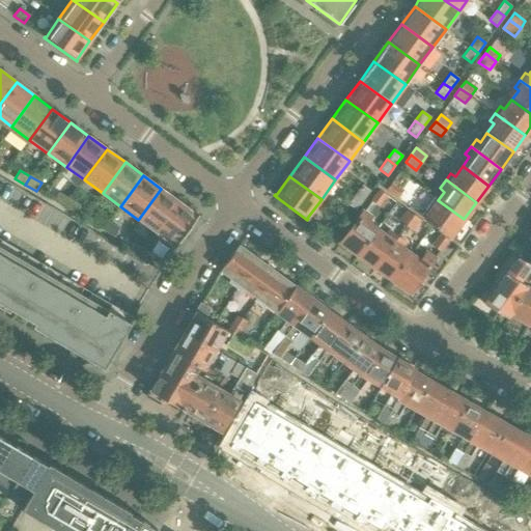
[(402,191),(391,183),(386,190),(397,198),(402,191)]
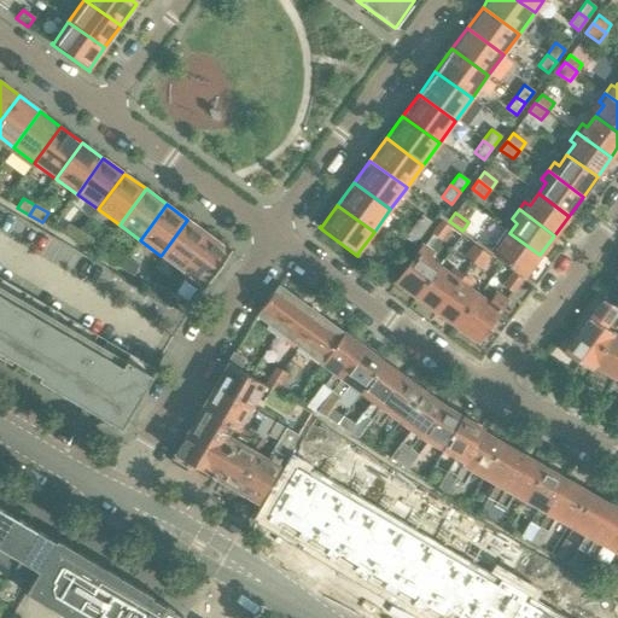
[(421,215),(413,227),(423,233),(431,222),(421,215)]
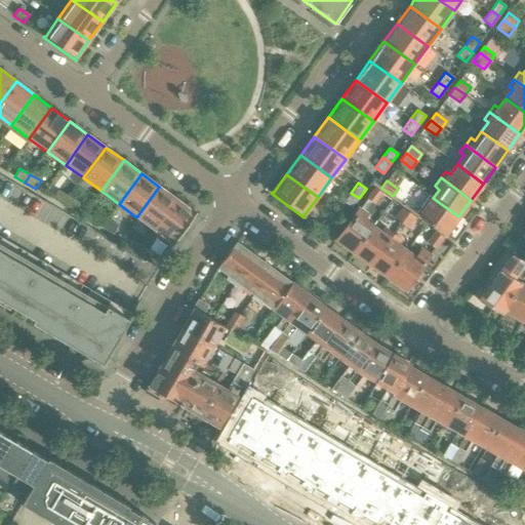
[(151,234),(152,234),(177,199),(159,187),(136,217),(154,230),(151,234)]
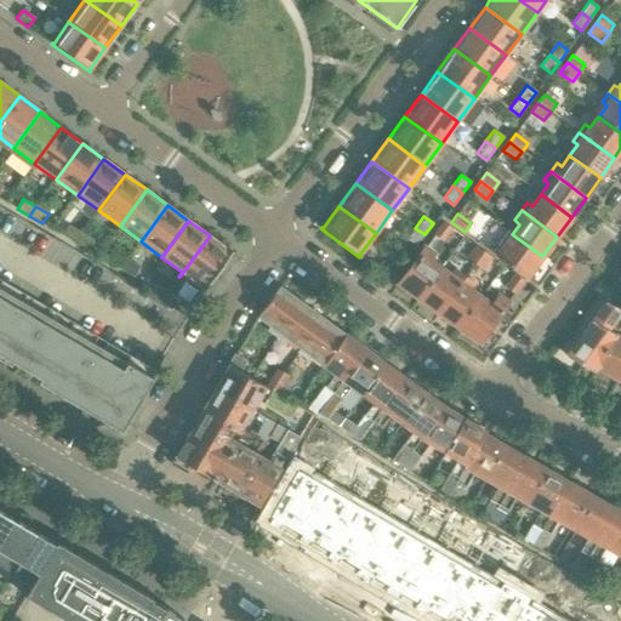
[(433,235),(443,243),(443,241),(454,250),(463,238),(443,222),(433,235)]
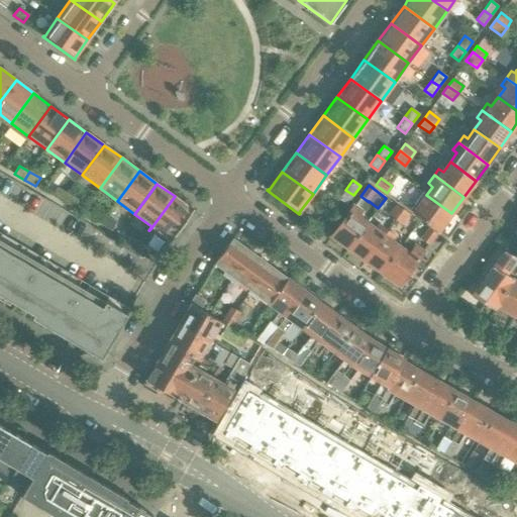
[(52,196),(63,202),(68,194),(57,188),(52,196)]
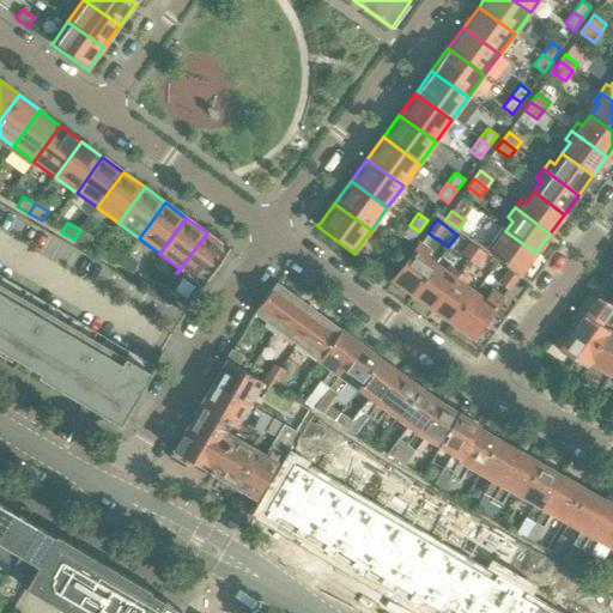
[(419,231),(410,225),(401,236),(411,243),(419,231)]
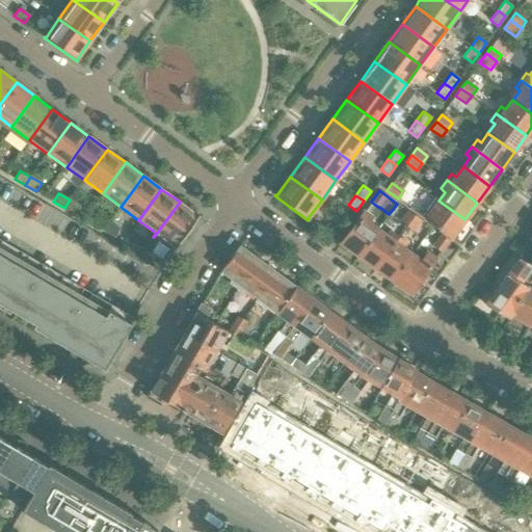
[(464,219),(439,201),(435,198),(422,216),(451,238),(464,219)]
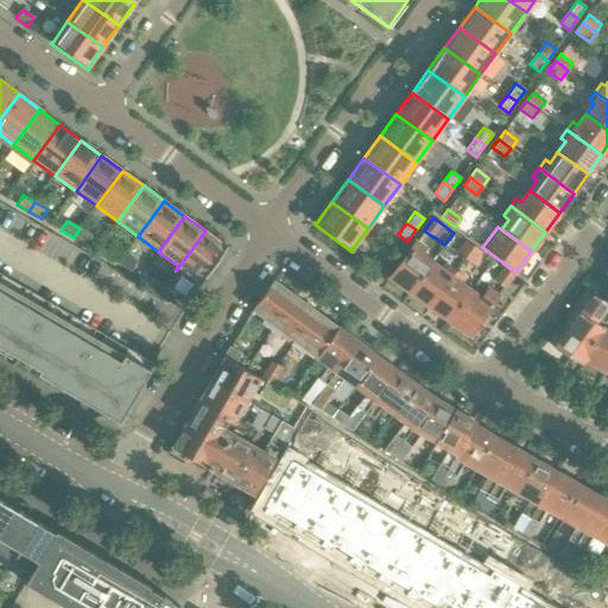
[(80,228),(74,238),(86,245),(92,235),(80,228)]
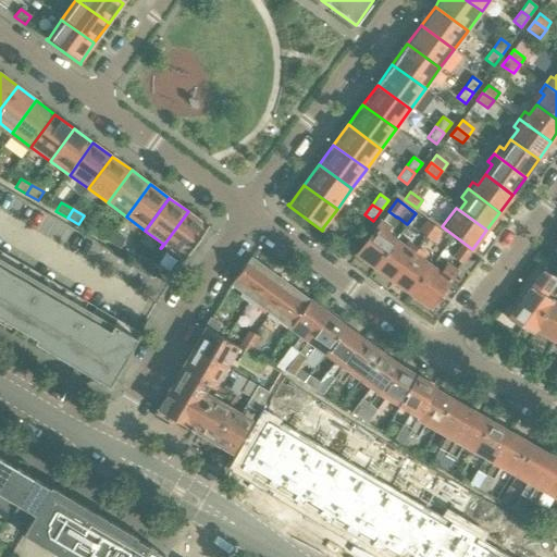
[(188,211),(161,248),(181,263),(209,225),(207,224),(207,225),(188,211)]
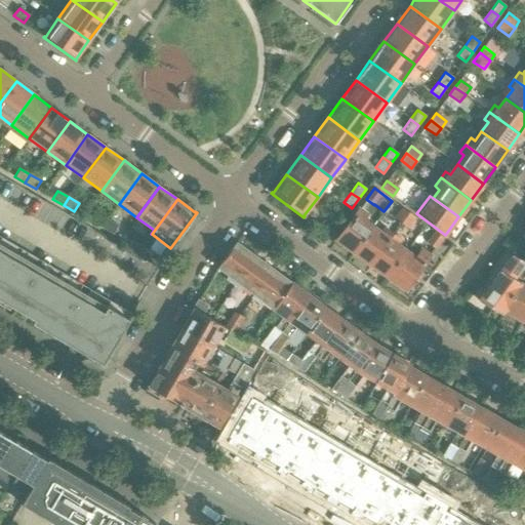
[(394,218),(401,224),(408,212),(402,207),(394,218)]
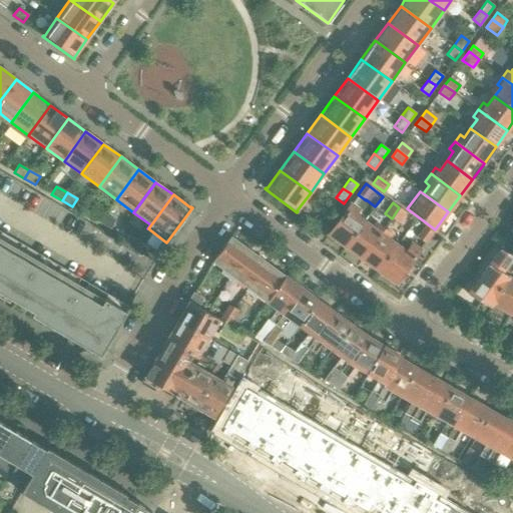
[(329,234),(346,246),(364,222),(354,215),(358,209),(351,204),(329,234)]
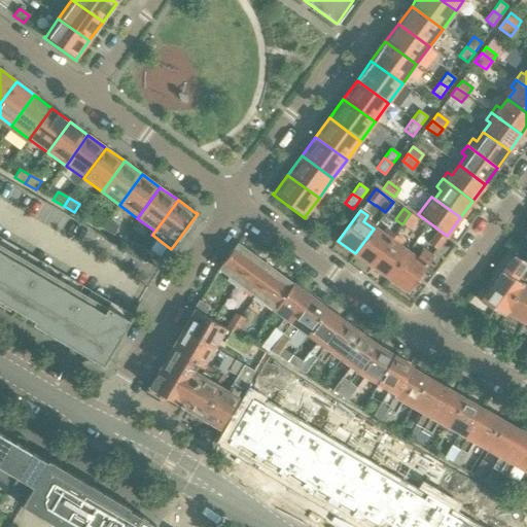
[(410,213),(402,224),(410,230),(417,218),(410,213)]
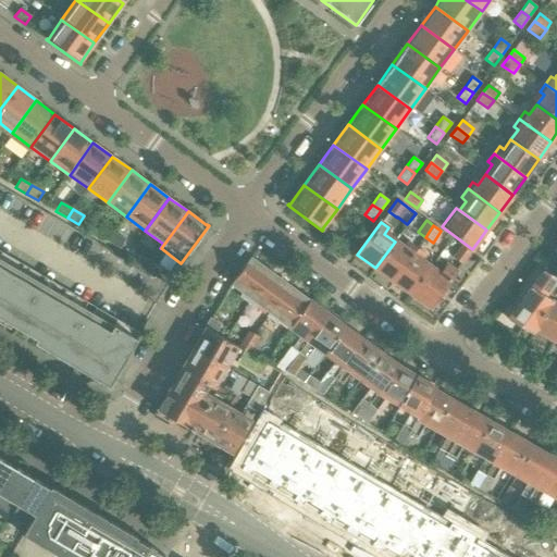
[(97,235),(109,242),(114,233),(102,226),(97,235)]
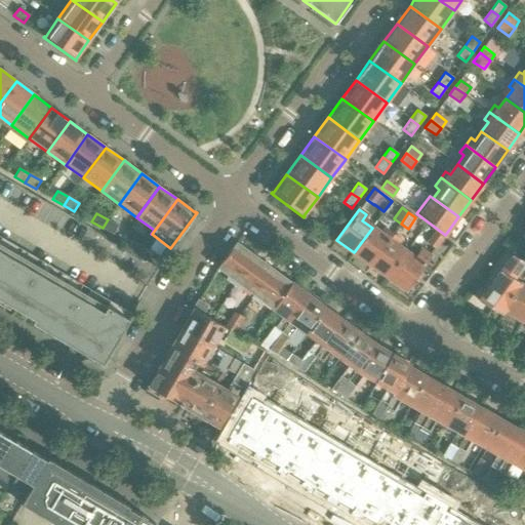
[(108,219),(103,228),(113,235),(118,226),(108,219)]
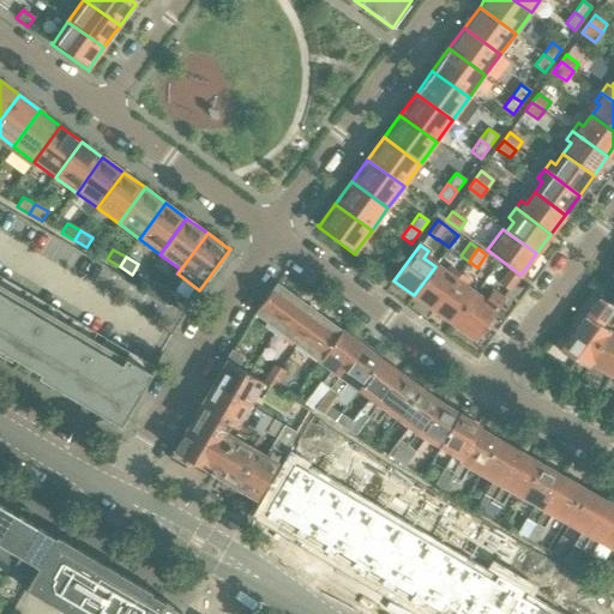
[(378,270),(386,277),(395,266),(386,259),(378,270)]
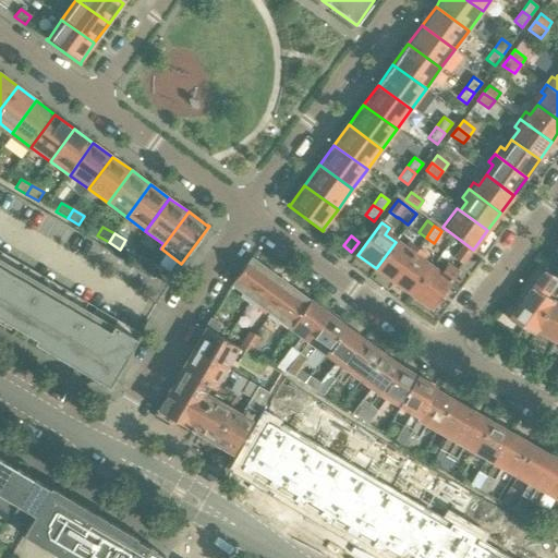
[(376,268),(393,281),(417,250),(410,244),(407,250),(396,242),(376,268)]
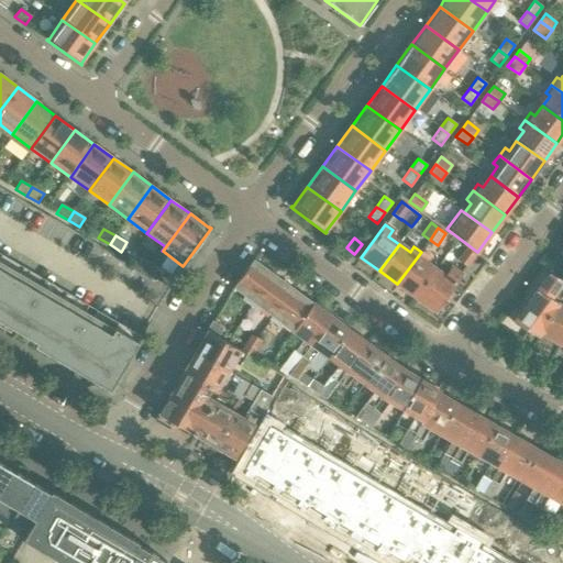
[(475,255),(467,250),(459,261),(466,266),(475,255)]
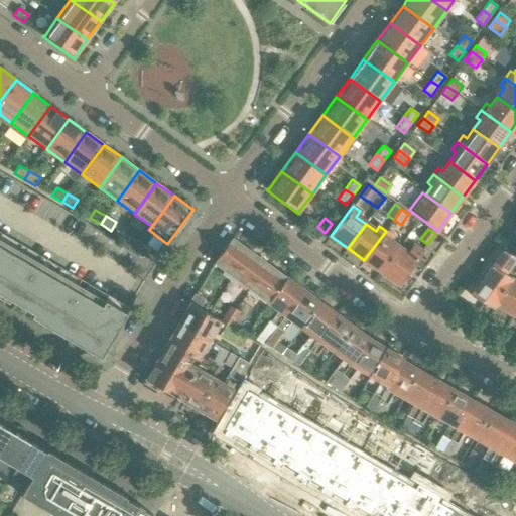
[(364,260),(381,273),(399,248),(389,240),(392,235),(386,231),(364,260)]
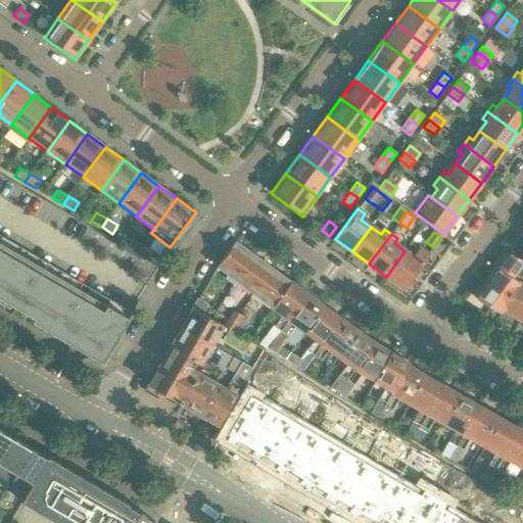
[(126,248),(137,254),(142,246),(131,240),(126,248)]
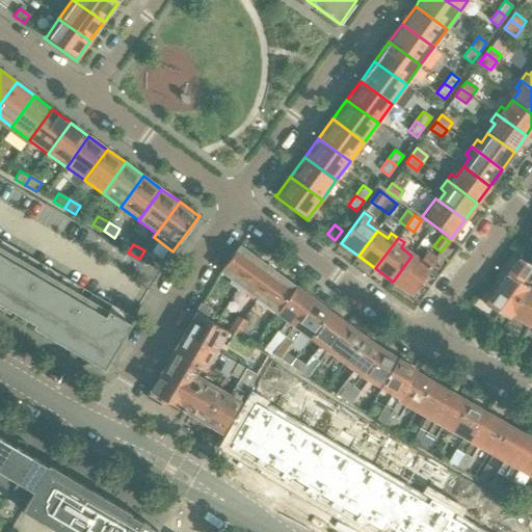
[(229,284),(236,289),(258,259),(239,245),(220,271),(231,280),(229,284)]
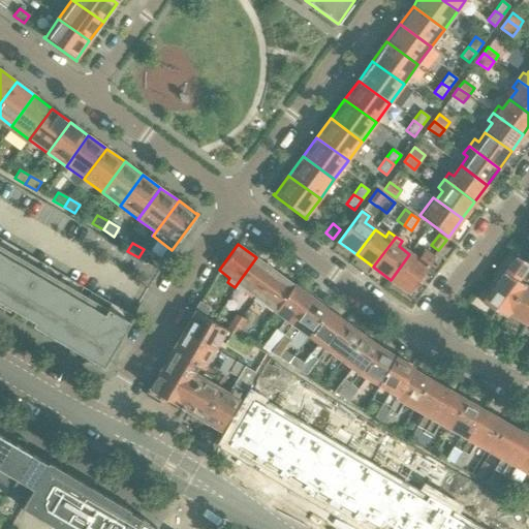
[(506,316),(508,313),(525,285),(528,279),(524,277),(528,268),(528,246),(526,244),(516,257),(516,256),(481,303),(507,318),(508,317),(506,316)]
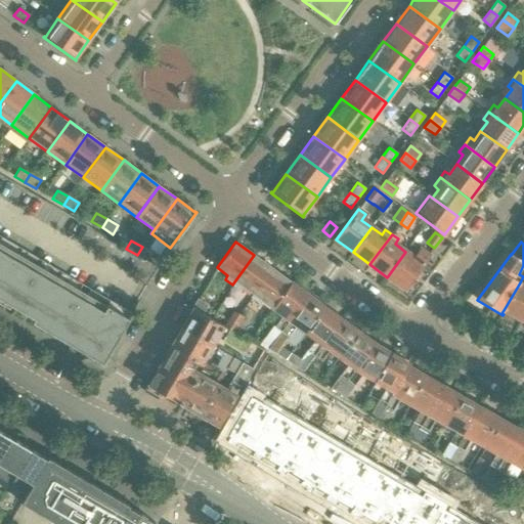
[(142,247),(137,255),(147,261),(153,253),(142,247)]
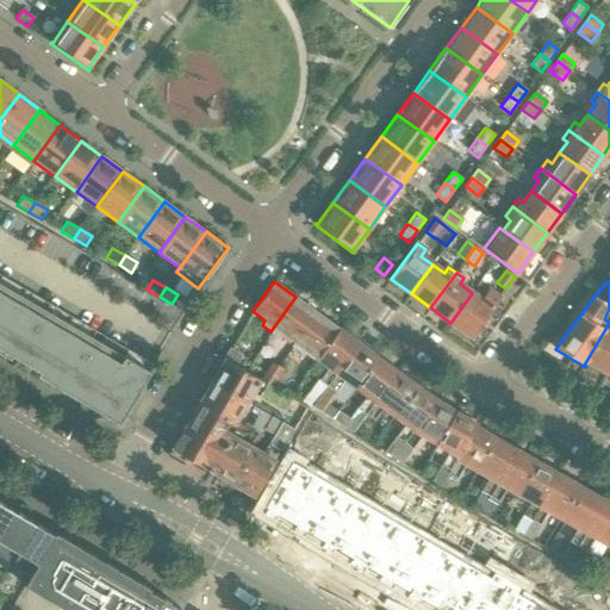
[(60,380),(58,383),(56,386),(98,410),(100,406),(111,412),(112,411),(116,414),(114,415),(122,418),(149,371),(124,355),(120,361),(0,291),(0,347),(7,353),(8,350),(13,353),(12,355),(41,372),(55,380),(56,378),(60,380)]
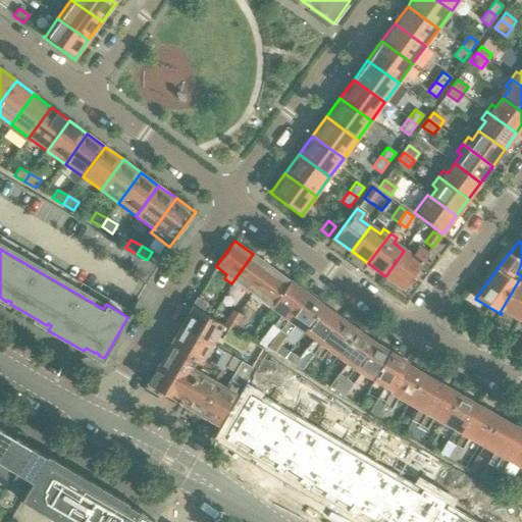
[(404,251),(385,276),(403,288),(427,254),(421,250),(415,258),(404,251)]
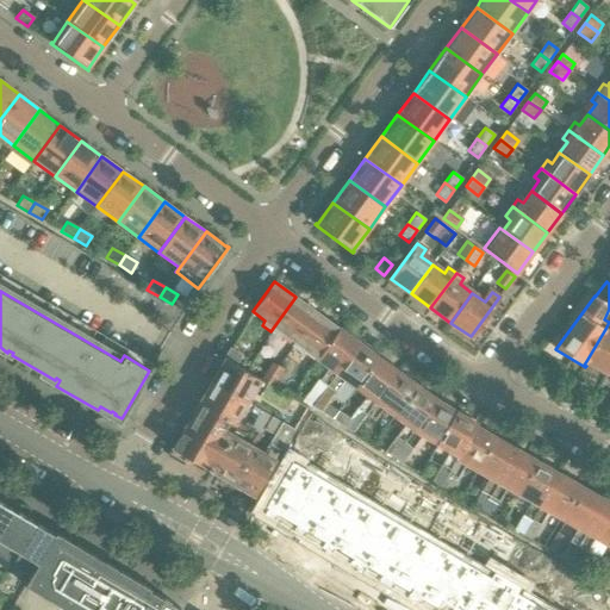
[(282,334),(294,342),(317,312),(296,297),(271,331),(279,337),(282,334)]
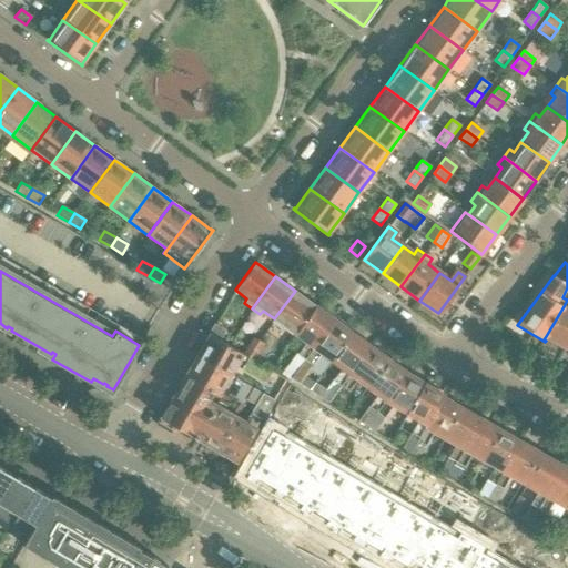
[(283,325),(295,333),(315,305),(295,291),(274,318),(272,323),(280,328),(283,325)]
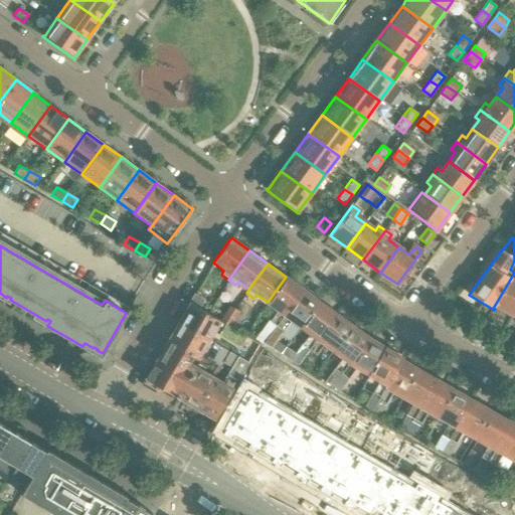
[(256,338),(264,343),(302,290),(286,277),(268,302),(267,303),(277,311),(256,338)]
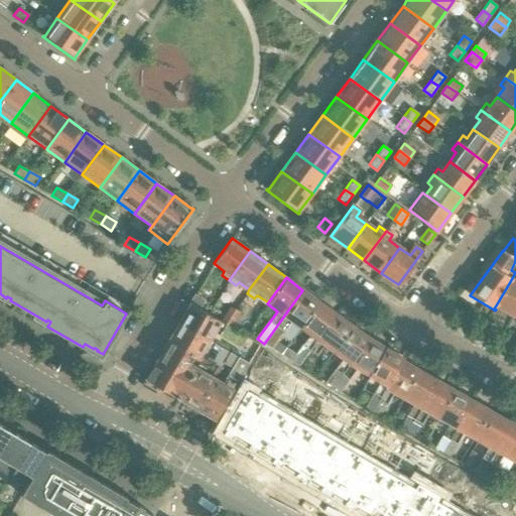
[(496,305),(513,315),(515,310),(515,280),(512,278),(496,305)]
